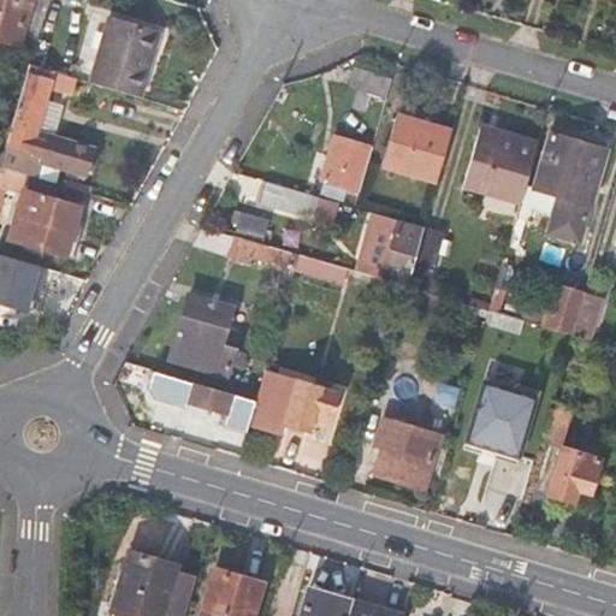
[(0,0),(0,37),(35,48),(48,0),(0,0)]
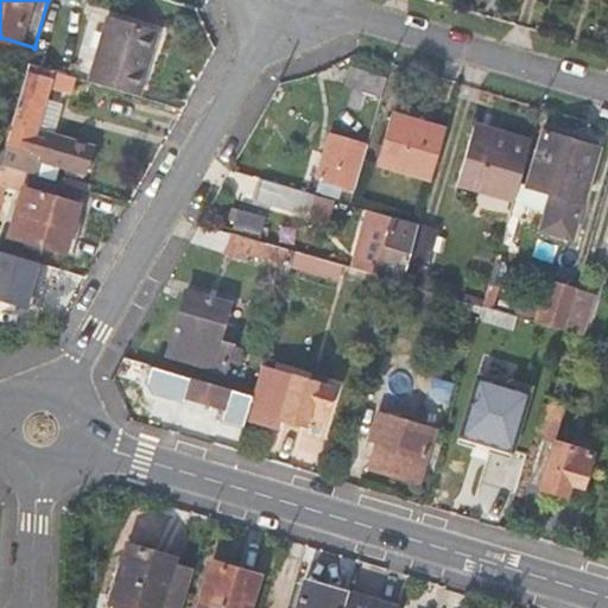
[(108,17),(89,82),(107,88),(139,97),(158,31),(108,17)]
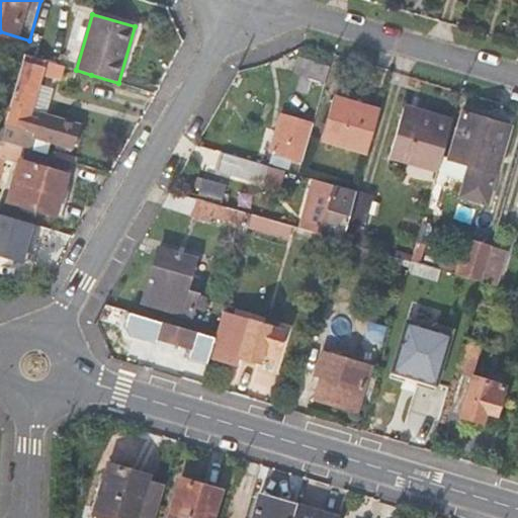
[(41,71),(63,77),(66,67),(25,55),(3,130),(0,141),(24,147),(31,149),(34,137),(73,148),(80,125),(39,114),(37,119),(28,116),(41,71)]
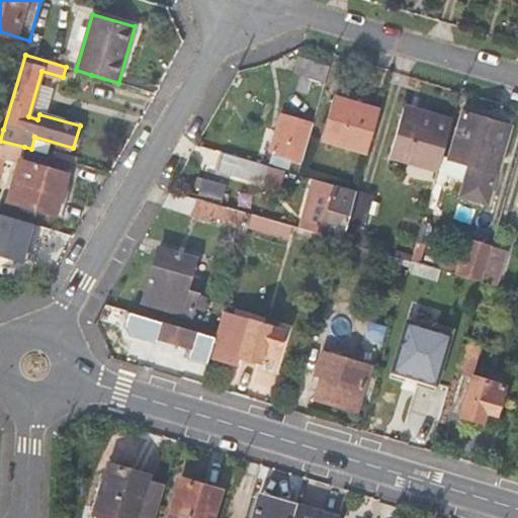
[(328,68),(299,58),(294,73),(323,83),(328,68)]
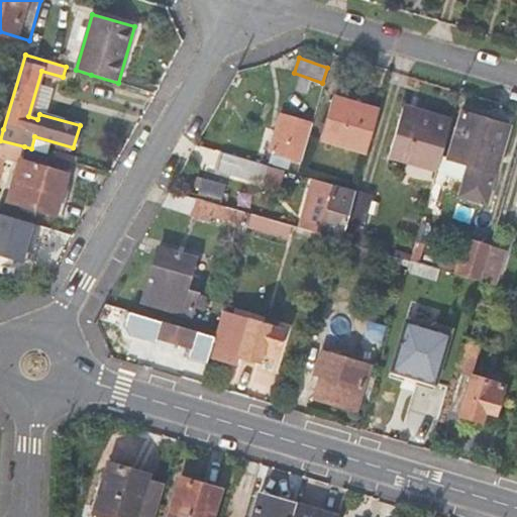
[(309,79),(299,76),(294,88),(303,92),(309,79)]
